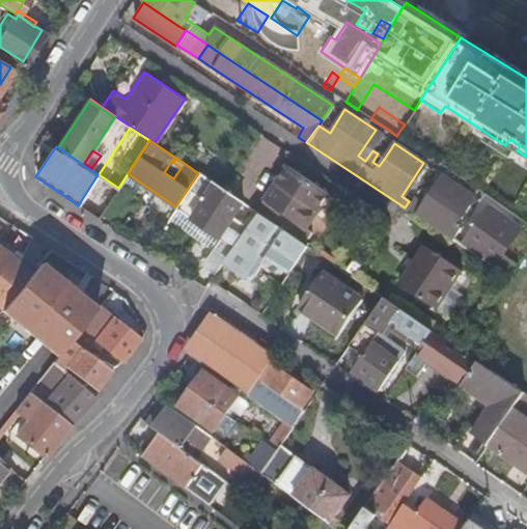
[(385,158),(378,154),(372,162),(379,166),(385,158)]
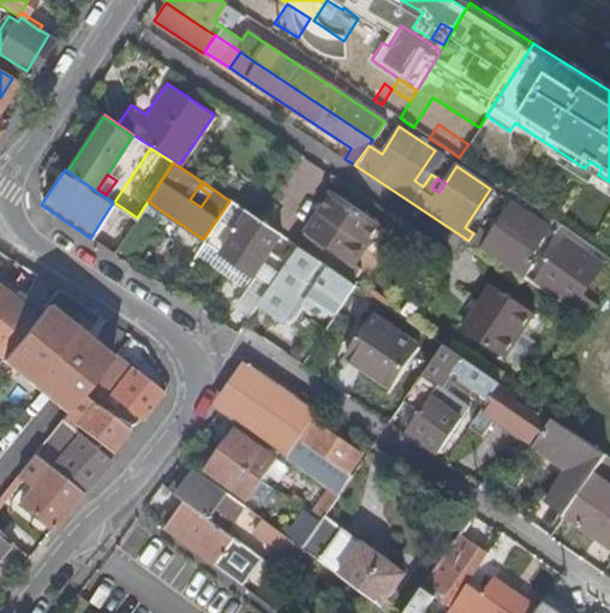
[(318,210),(330,191),(324,186),(311,206),(318,210)]
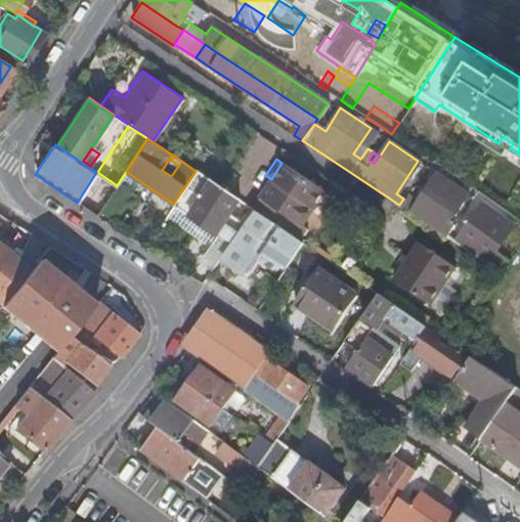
[(283,162),(282,163),(271,179),(251,208),(254,210),(274,223),(289,233),(298,238),(307,227),(300,222),(323,189),(283,162)]
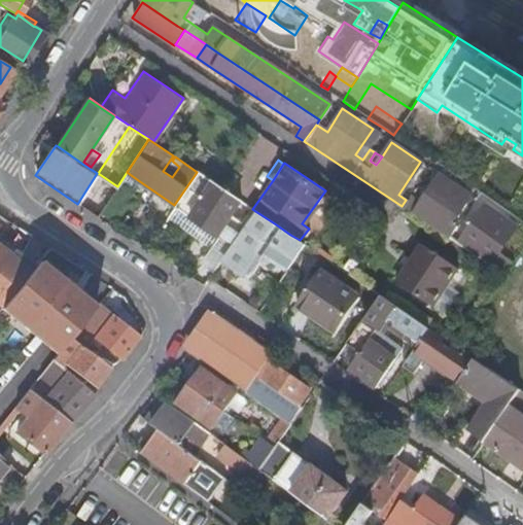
[(468,195),(434,171),(410,207),(445,231),(468,195)]
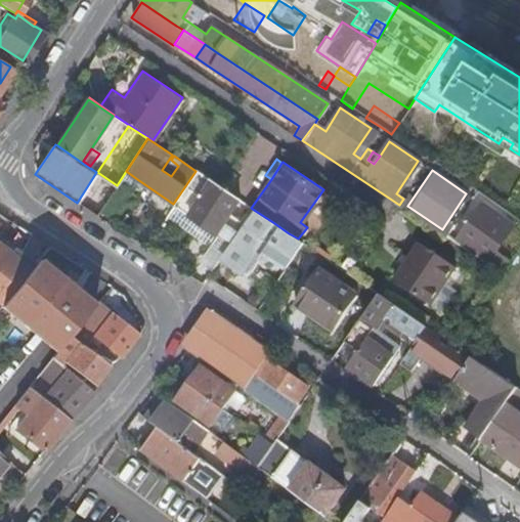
[(239,200),(196,171),(173,204),(217,233),(230,243),(244,224),(229,213),(239,200)]
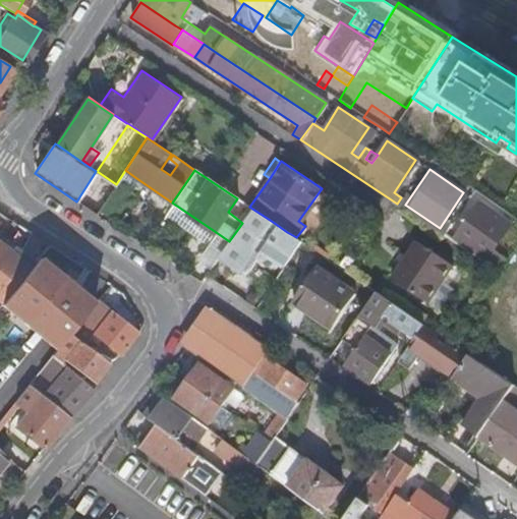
[(210,241),(216,232),(172,203),(166,212),(210,241)]
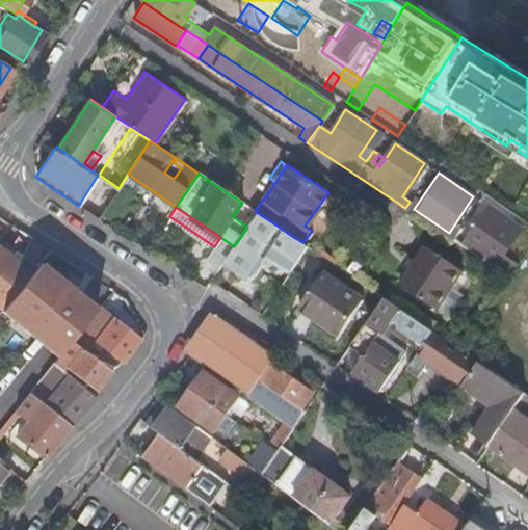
[(464,223),(474,231),(481,219),(471,212),(464,223)]
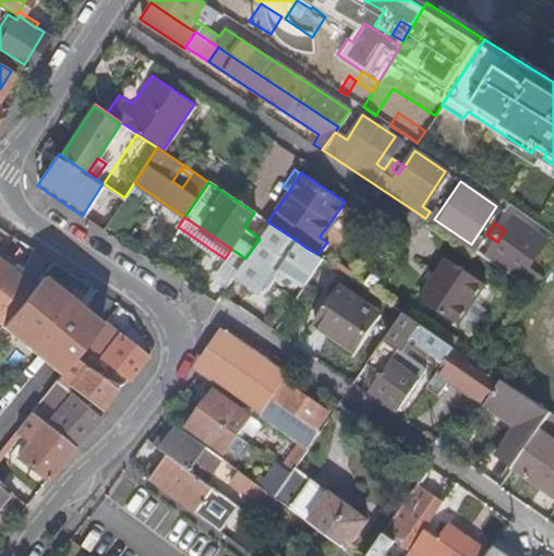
[(252,294),(256,288),(281,254),(292,238),(271,224),(260,239),(262,240),(232,281),(238,285),(242,279),(250,283),(245,290),(252,294)]
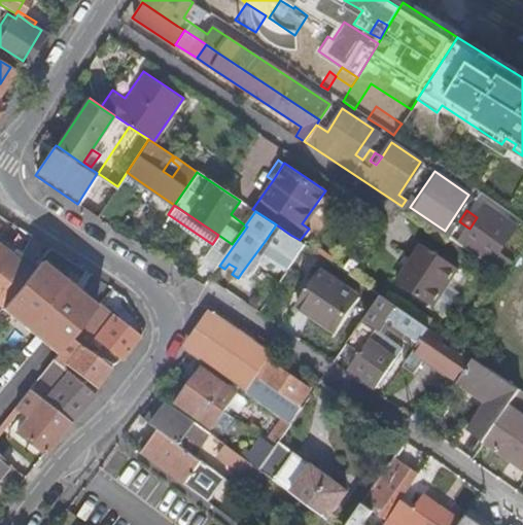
[(483,217),(502,231),(507,224),(487,212),(483,217)]
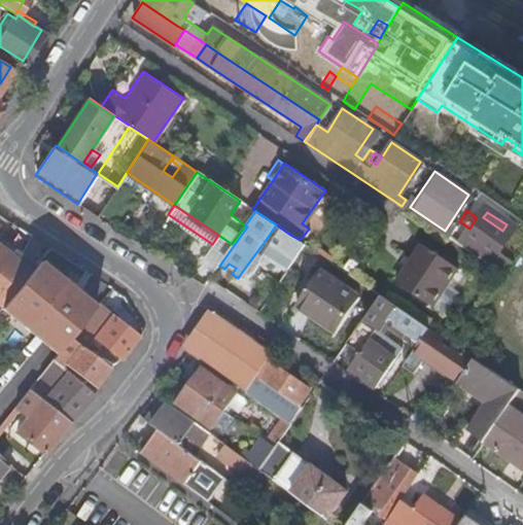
[(502,231),(483,217),(478,214),(477,217),(469,229),(461,242),(489,260),(507,233),(502,231)]
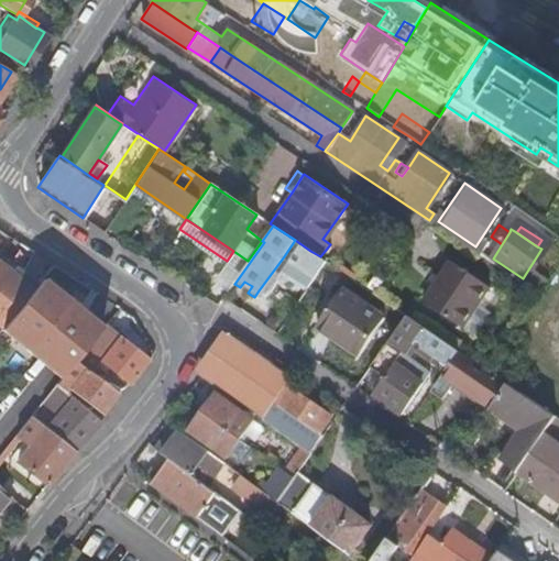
[(310,251),(299,267),(310,275),(314,276),(325,260),(320,256),(310,251)]
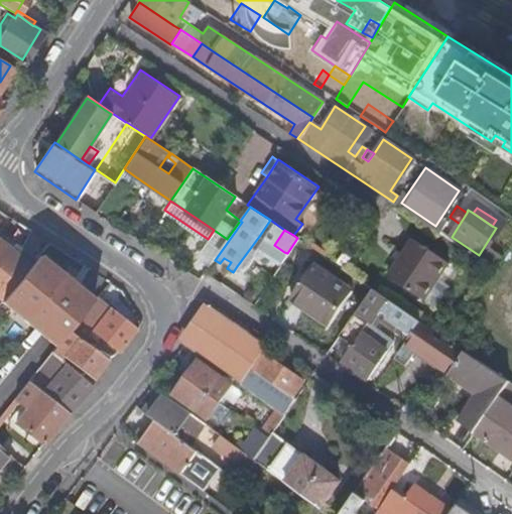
[(511,237),(503,231),(483,261),(494,268),(511,241),(511,237)]
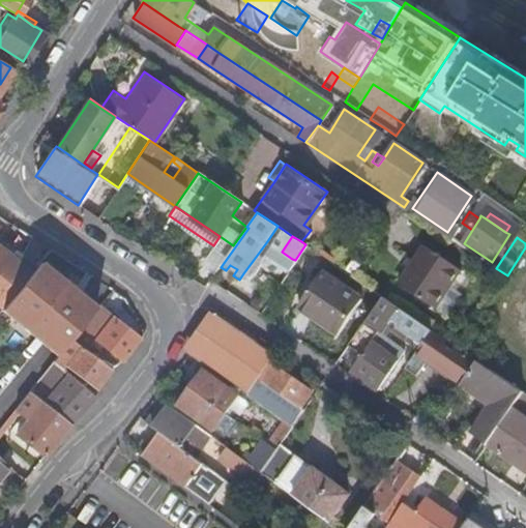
[(267,241),(243,273),(249,277),(271,244),(267,241)]
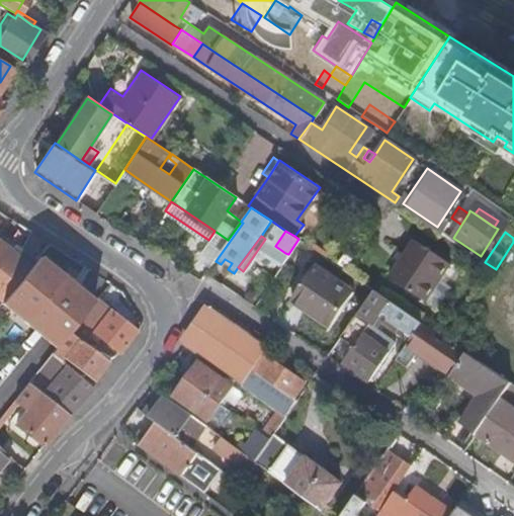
[(414,240),(389,276),(423,299),(448,263),(414,240)]
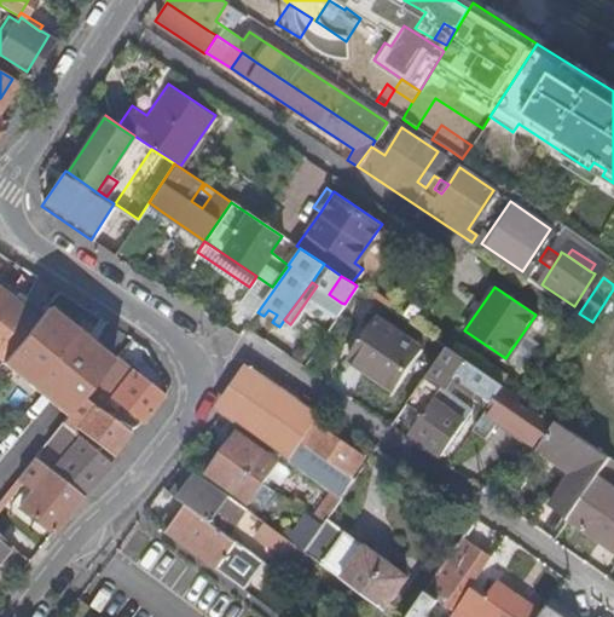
[(374,289),(370,294),(386,306),(389,300),(374,289)]
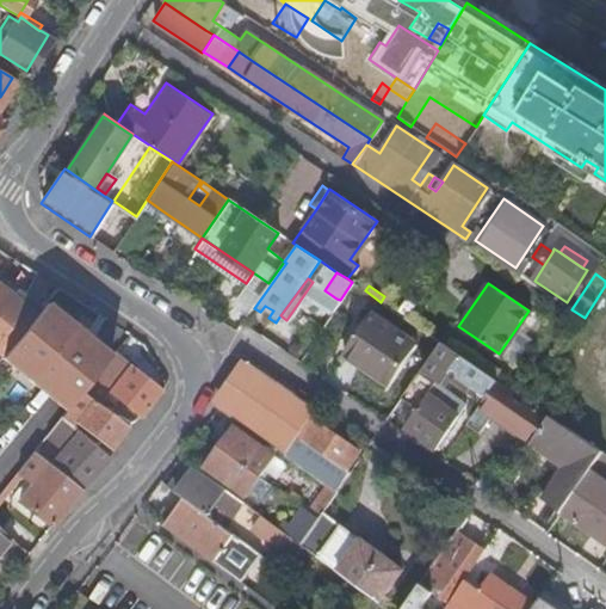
[(0,354),(1,352),(32,315),(10,297),(0,289),(0,354)]
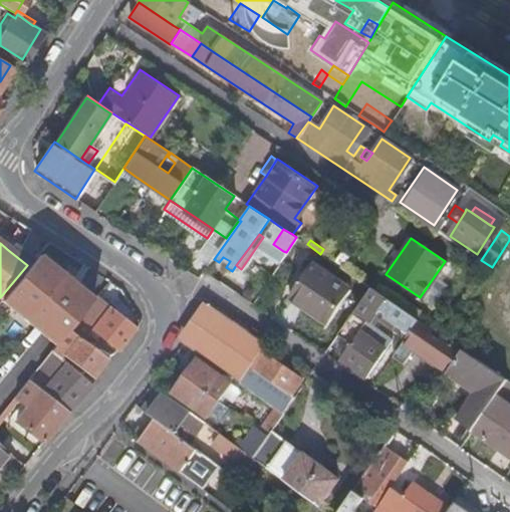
[(12,244),(8,250),(27,265),(31,260),(12,244)]
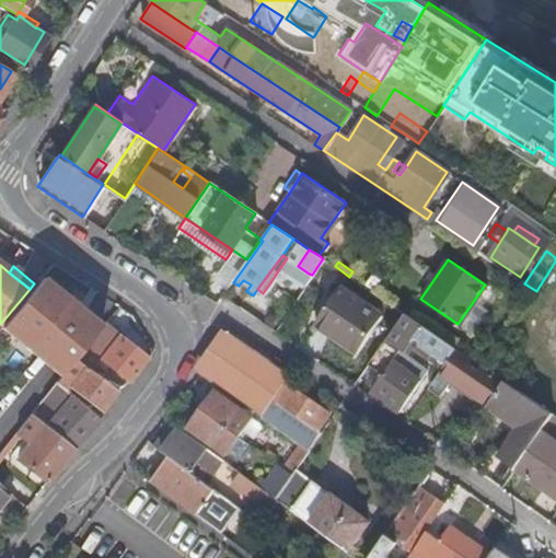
[(309,274),(298,266),(280,291),(291,299),(309,274)]
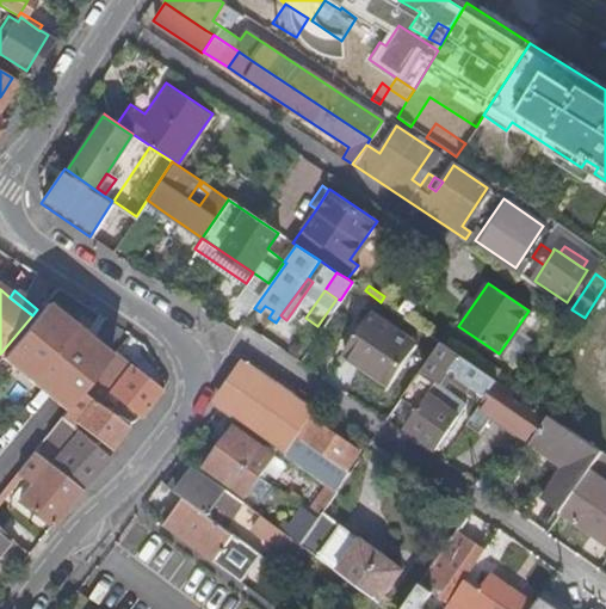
[(395,308),(404,314),(415,300),(406,293),(395,308)]
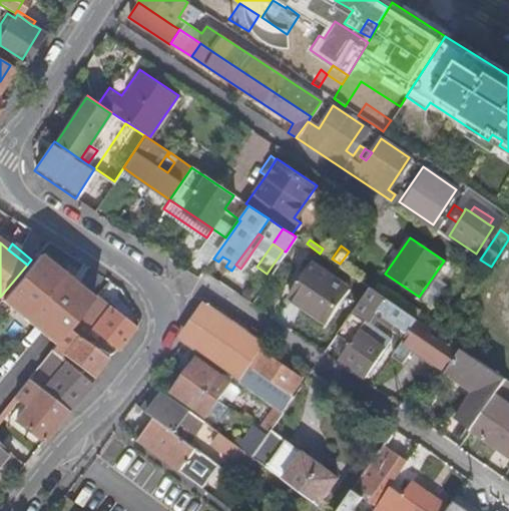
[(89,300),(35,254),(31,260),(27,265),(1,296),(57,340),(66,328),(89,300)]
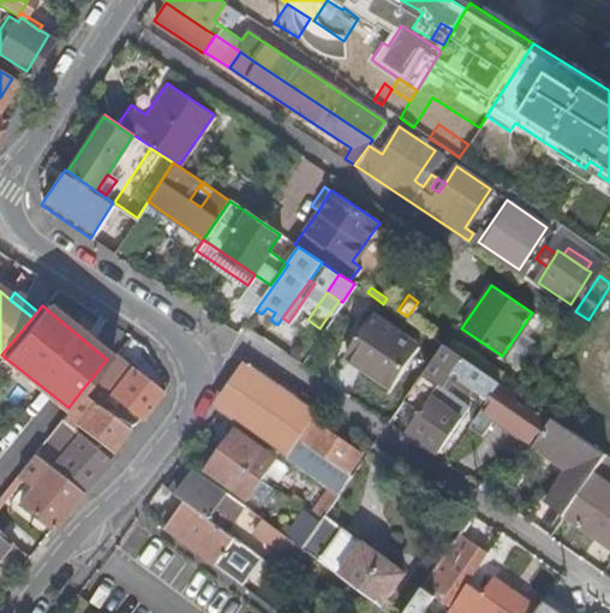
[(267,308),(262,314),(270,320),(275,313),(267,308)]
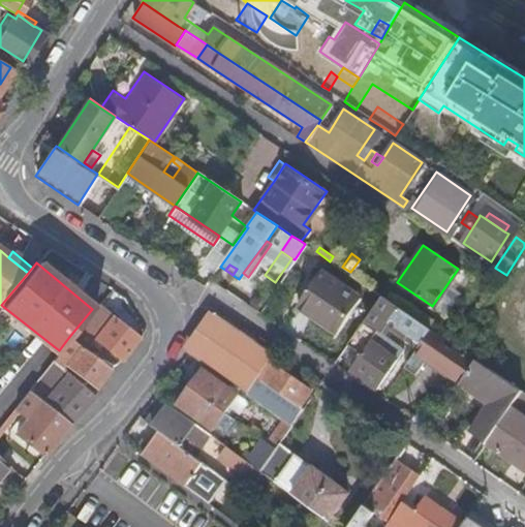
[(295,305),(319,322),(344,288),(318,271),(295,305)]
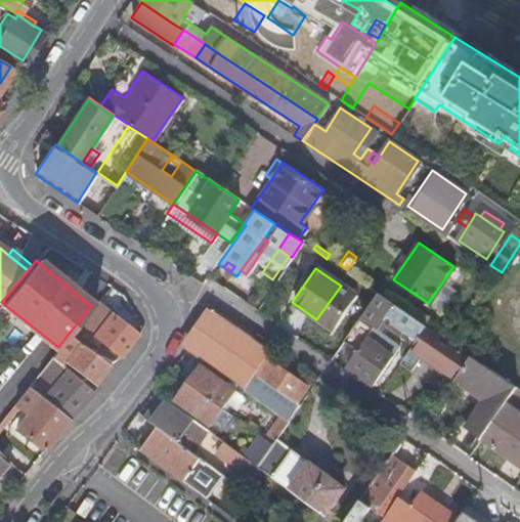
[(356,296),(341,286),(316,319),(333,330),(356,296)]
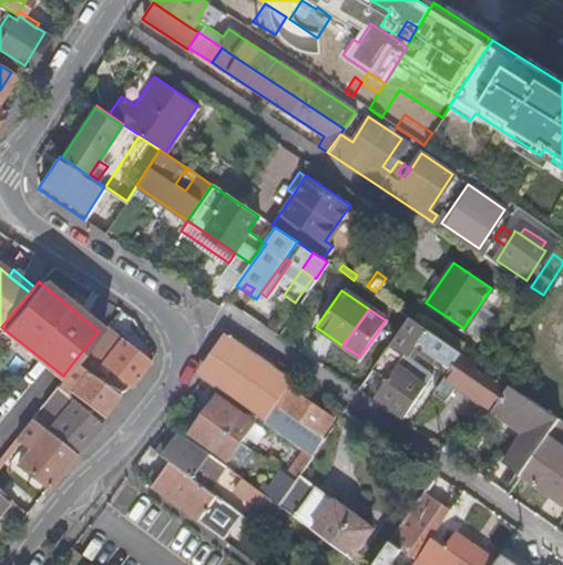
[(428,360),(436,366),(446,372),(459,351),(408,317),(388,346),(407,358),(420,340),(428,360)]
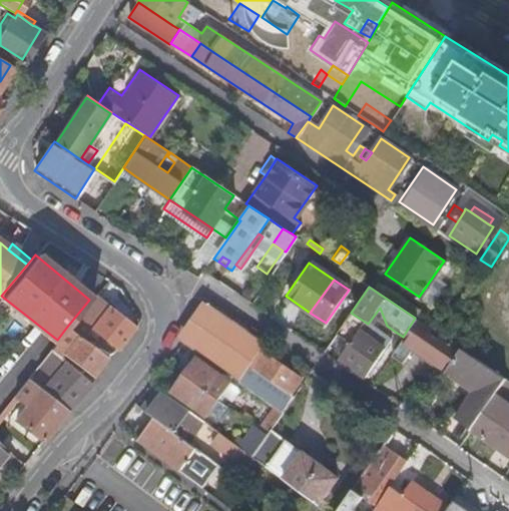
[(57,340),(1,296),(0,297),(0,303),(52,346),(57,340)]
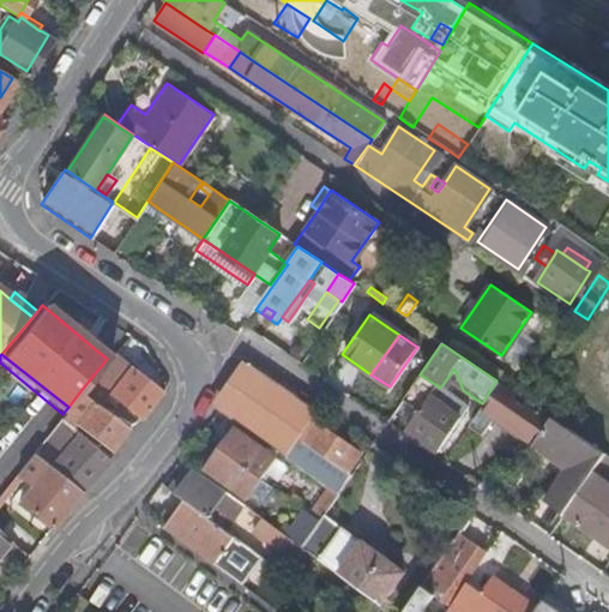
[(157,391),(124,365),(110,354),(107,359),(79,393),(95,405),(104,394),(115,402),(106,414),(125,429),(133,418),(137,420),(157,391)]
